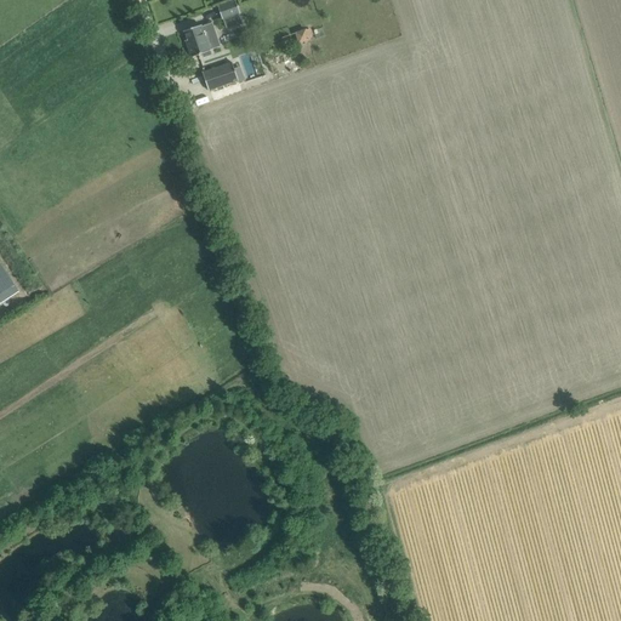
[(220,7),(218,7),(221,13),(222,20),(223,20),(224,18),(228,29),(241,24),(238,15),(239,13),(239,15),(240,13),(237,1),(235,1),(220,7)]
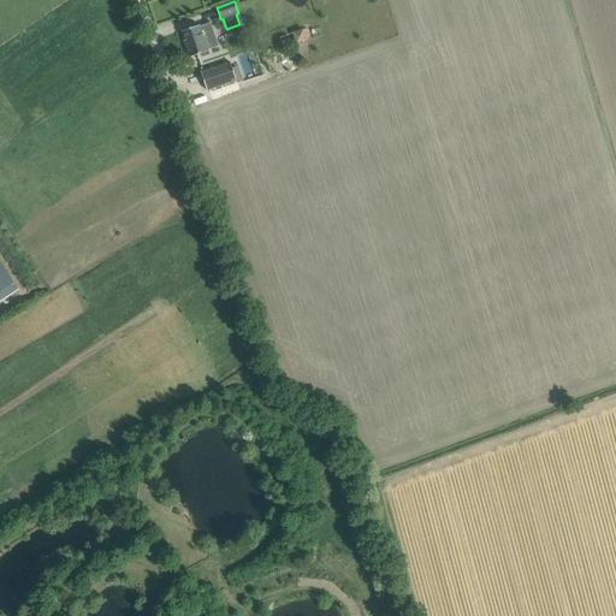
[(200,25),(183,31),(184,31),(187,40),(184,41),(185,41),(190,57),(190,58),(201,54),(202,58),(211,55),(208,51),(219,47),(211,24),(201,28),(200,27),(200,25)]
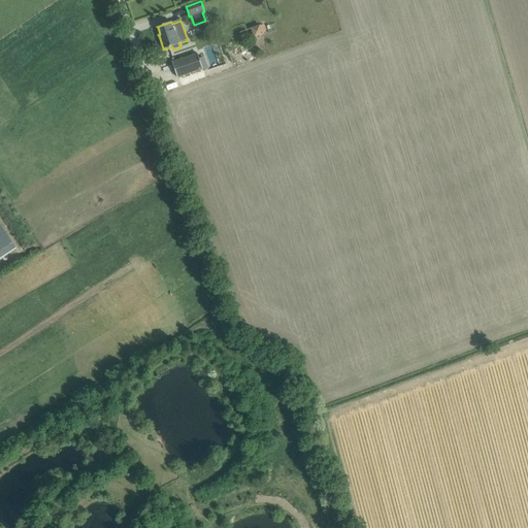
[(260,26),(252,28),(255,37),(266,33),(263,25),(260,26)]
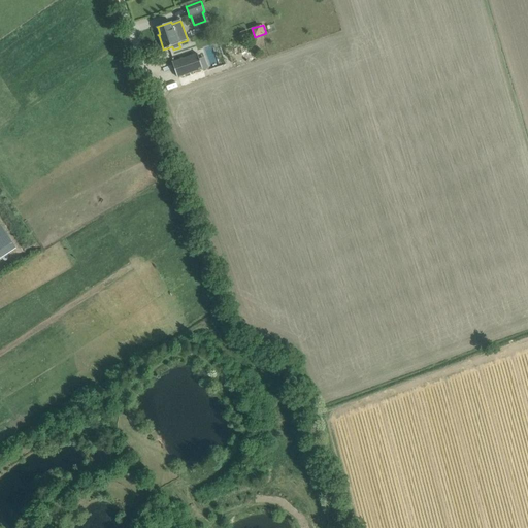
[(198,54),(172,62),(177,77),(203,68),(198,54)]
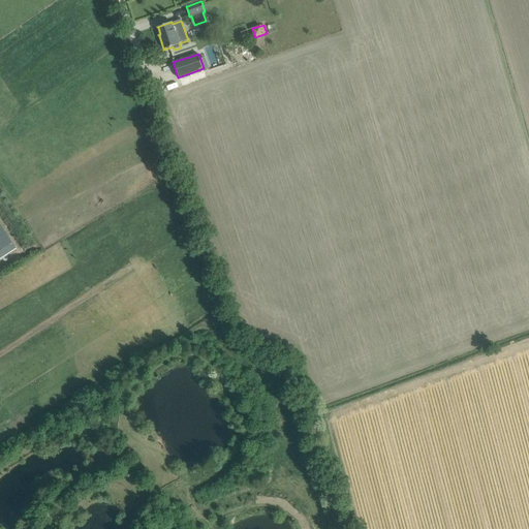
[(0,258),(9,253),(17,248),(0,223),(0,258)]
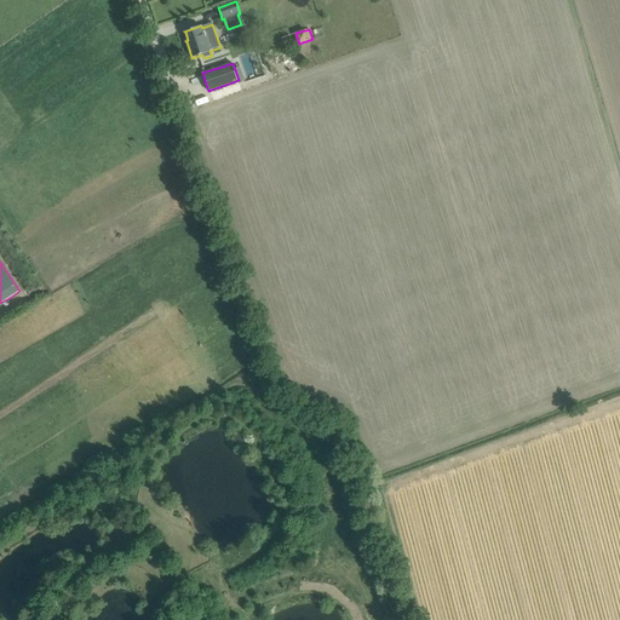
All buildings are outlined.
